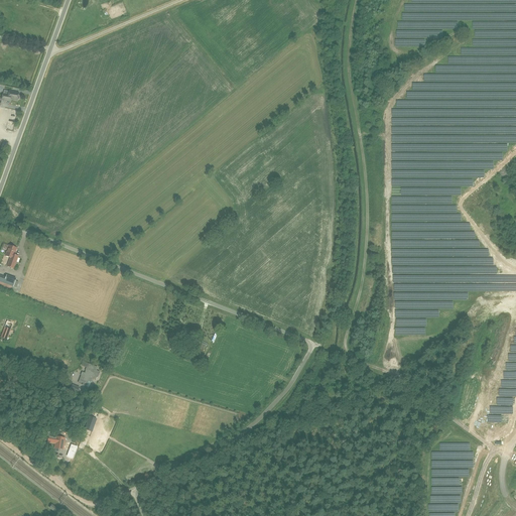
[(2,100),(10,102),(10,99),(17,101),(17,99),(18,100),(19,99),(19,97),(18,96),(18,93),(9,91),(8,95),(3,94),(2,100)]
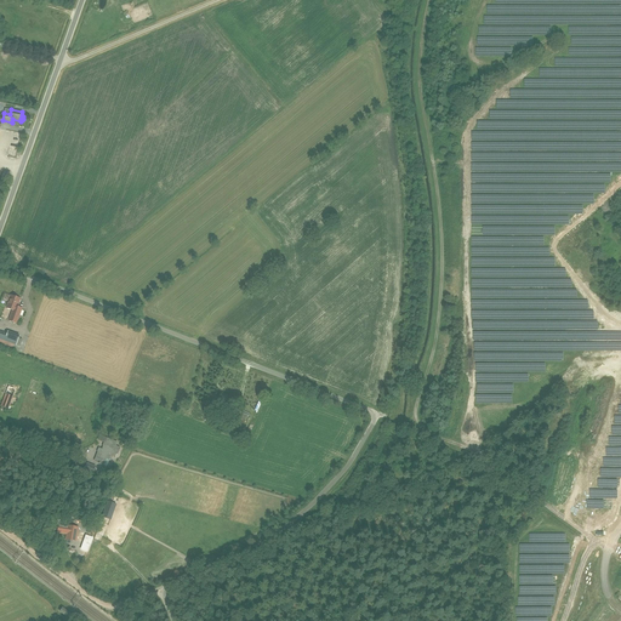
[(9,320),(16,323),(22,308),(17,307),(21,298),(11,295),(6,308),(12,311),(9,320)]
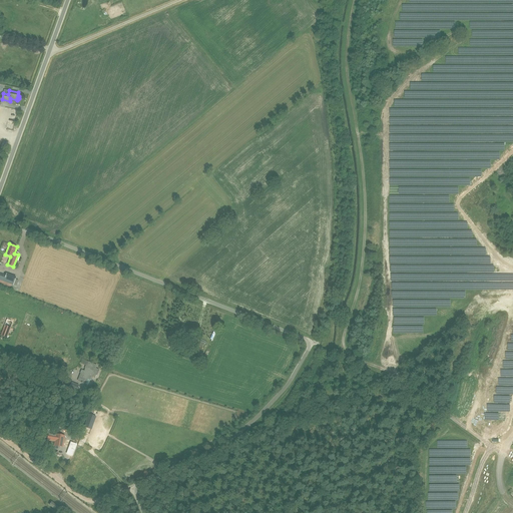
[(6,276),(0,274),(0,280),(16,287),(18,281),(15,280),(6,276)]
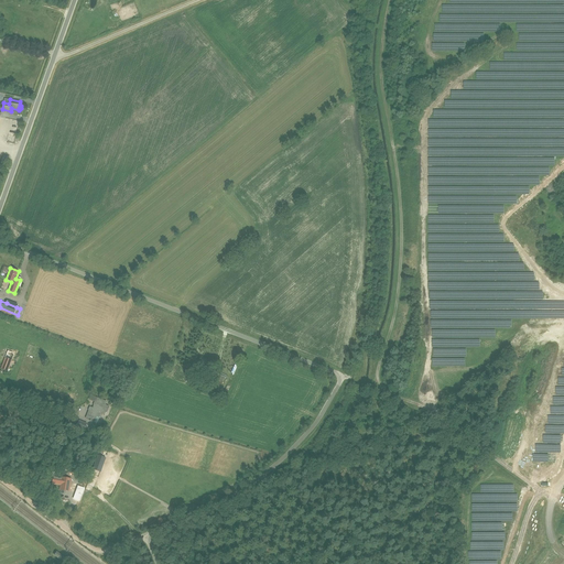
[(12,360),(4,357),(0,369),(8,371),(11,364),(12,360)]
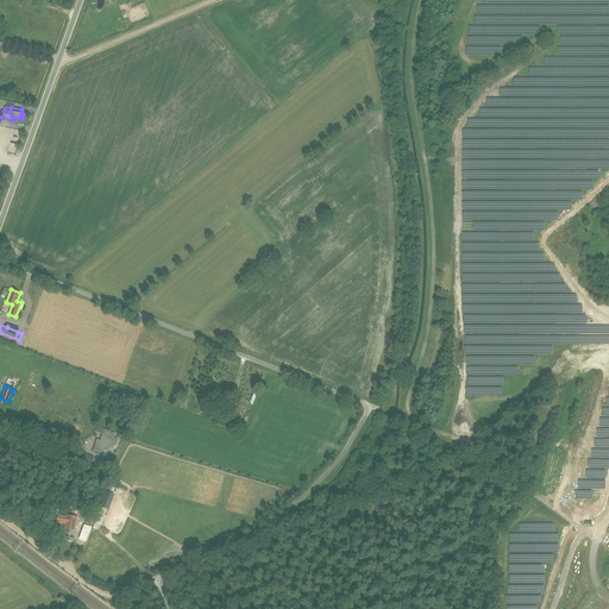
[(93,452),(95,452),(101,454),(102,450),(107,451),(108,446),(112,449),(114,444),(115,445),(118,439),(113,438),(114,434),(98,427),(96,431),(102,433),(101,437),(101,438),(100,440),(98,440),(93,452)]
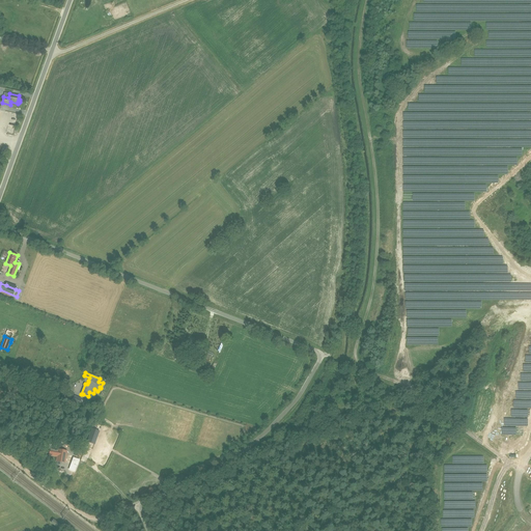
[(74,395),(72,401),(79,404),(82,398),(74,395)]
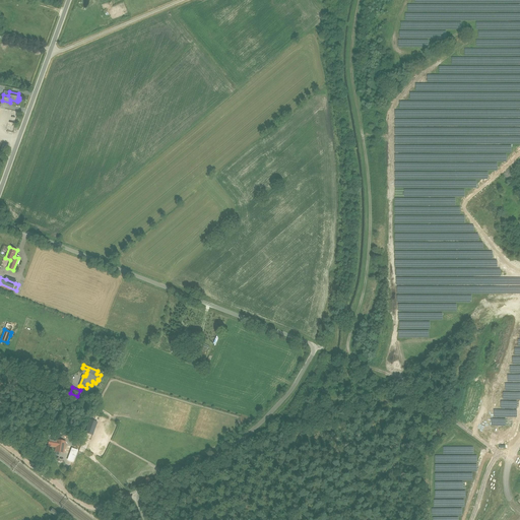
[(90,419),(85,433),(92,435),(98,423),(90,419)]
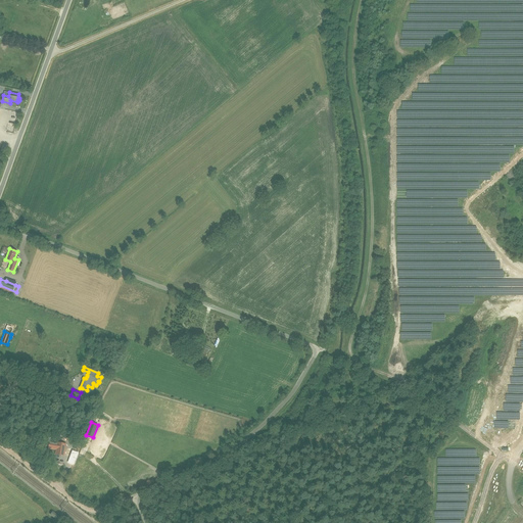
[(48,448),(56,449),(55,454),(63,455),(65,444),(57,443),(58,439),(52,438),(52,441),(49,441),(48,448)]
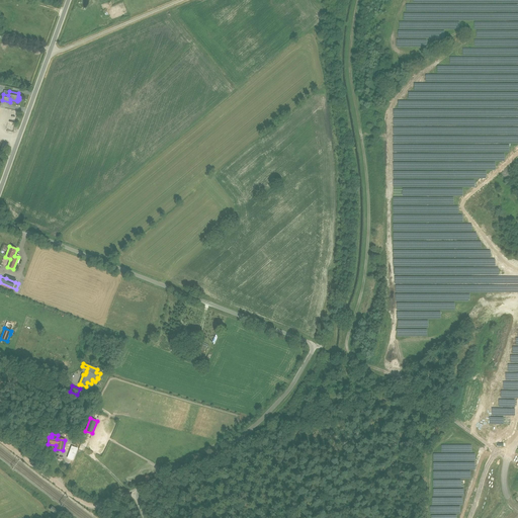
[(78,449),(72,446),(67,458),(73,461),(74,461),(78,450),(78,449)]
